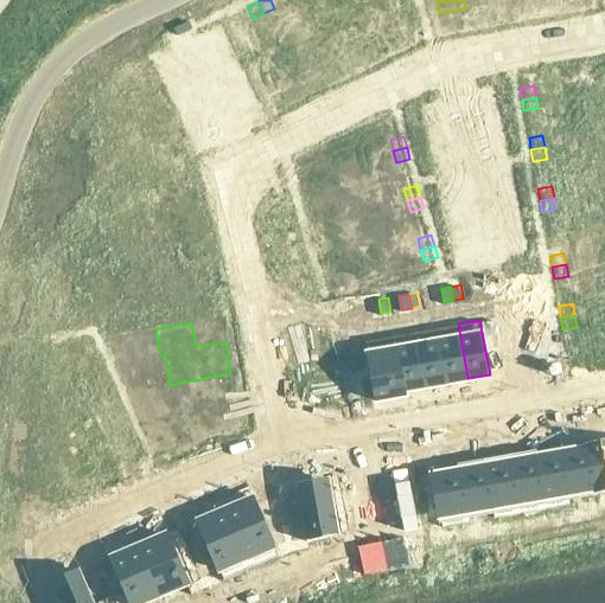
[(458,324),(437,327),(446,382),(467,378),(458,324)]
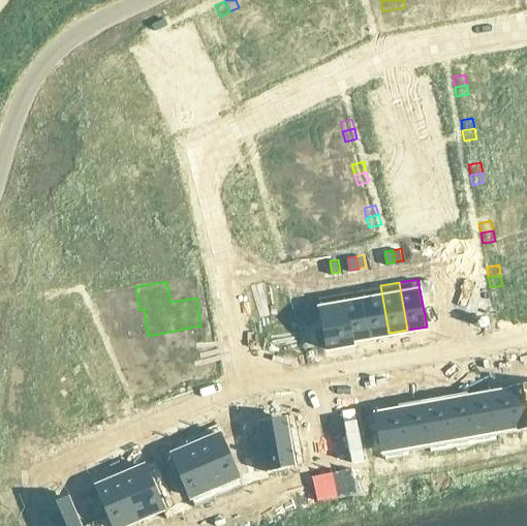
[(380,285),(362,288),(370,336),(389,333),(380,285)]
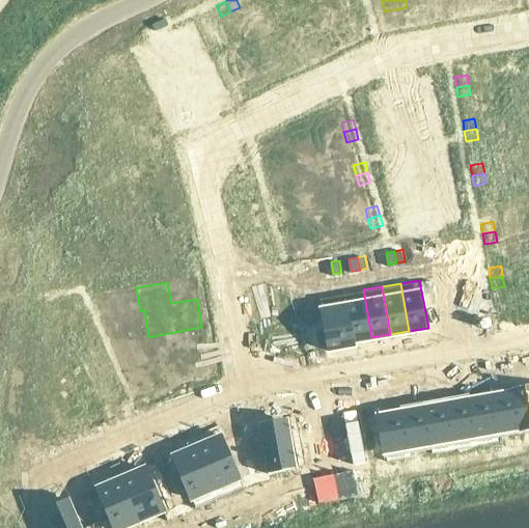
[(363,289),(345,294),(354,341),(355,340),(371,337),(363,289)]
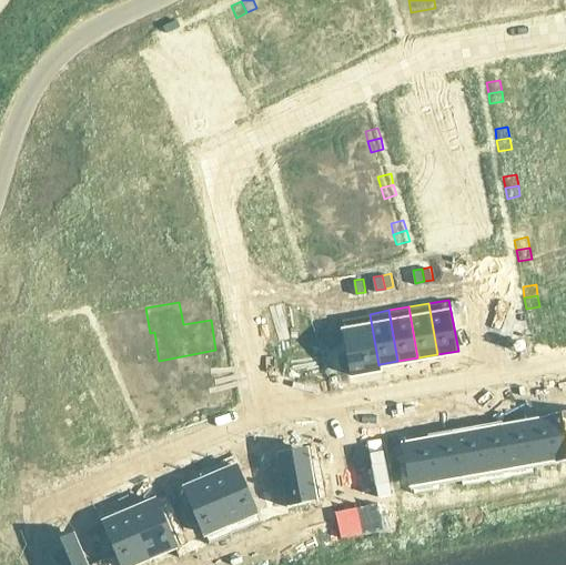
[(370,314),(343,319),(353,374),(380,369),(380,364),(378,365),(370,314)]
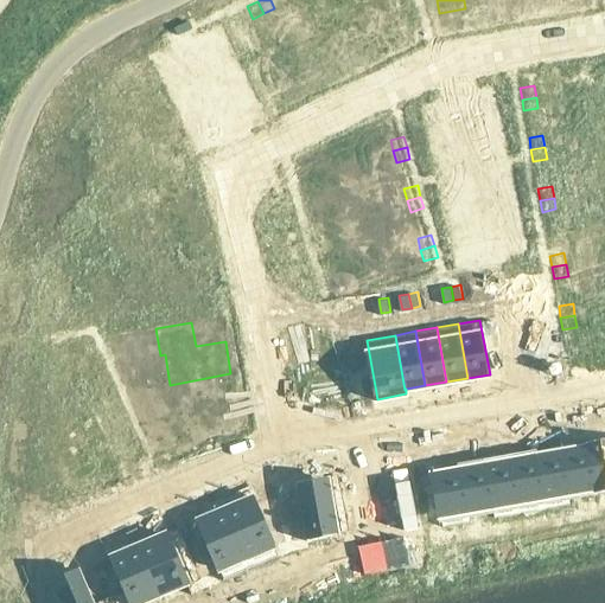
[(581,354),(567,357),(570,367),(584,365),(581,354)]
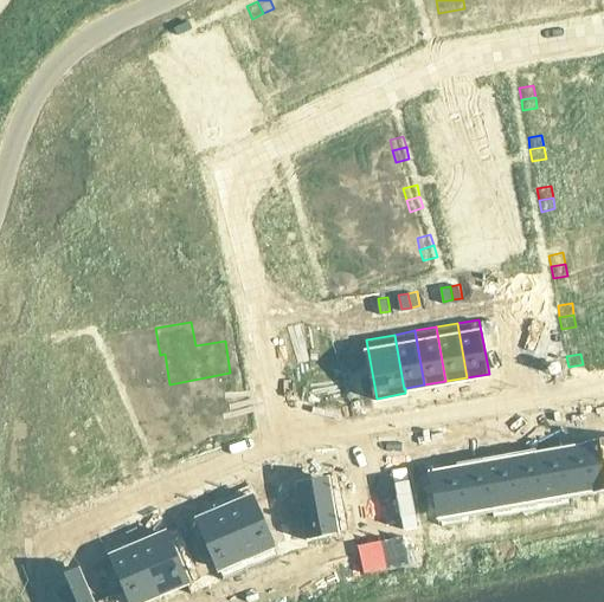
[(212,431),(209,410),(236,406),(230,373),(169,384),(175,414),(171,415),(177,446),(212,431)]
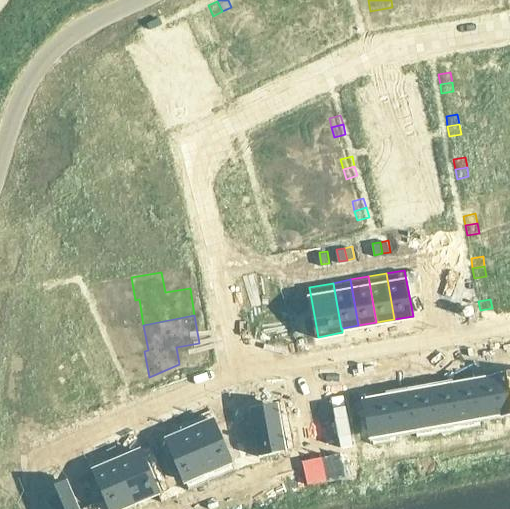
[(509,372),(495,376),(501,412),(500,412),(501,417),(509,415),(509,372)]
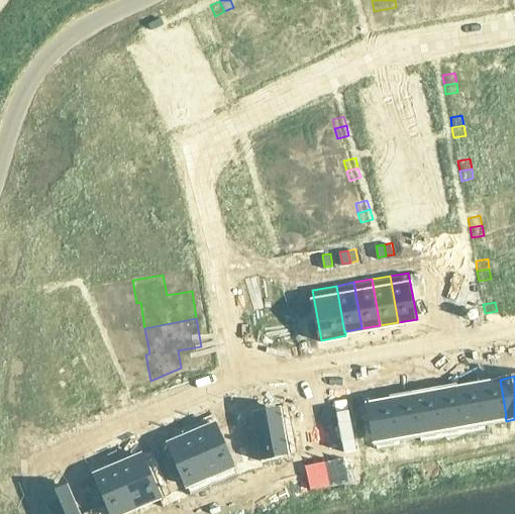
[(500,380),(479,383),(485,420),(486,420),(505,416),(506,416),(500,380)]
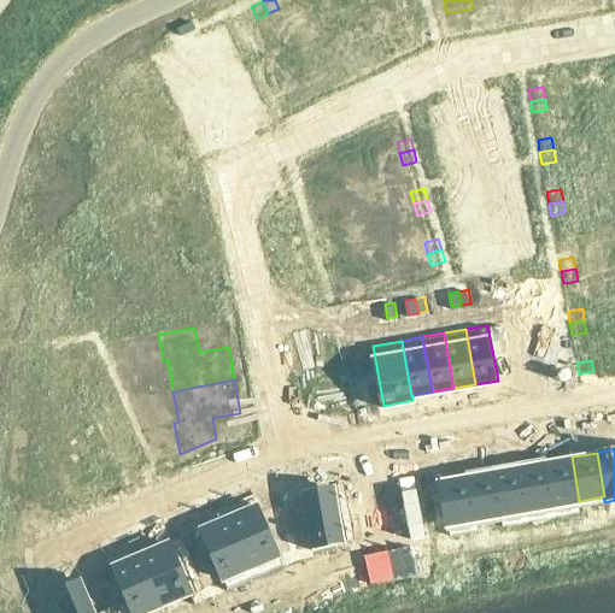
[(572,457),(545,461),(555,517),(583,512),(580,501),(579,501),(572,457)]
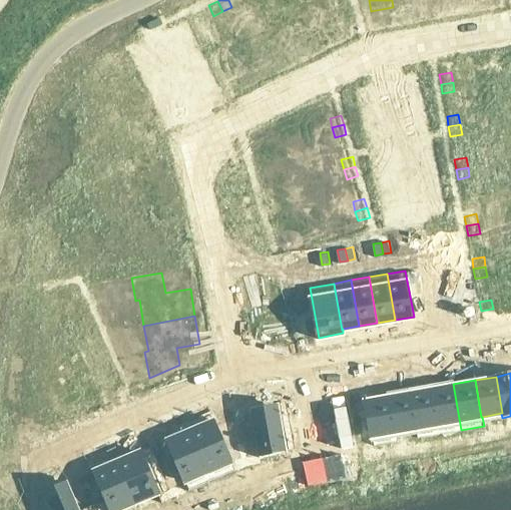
[(453,384),(432,388),(440,434),(461,430),(453,384)]
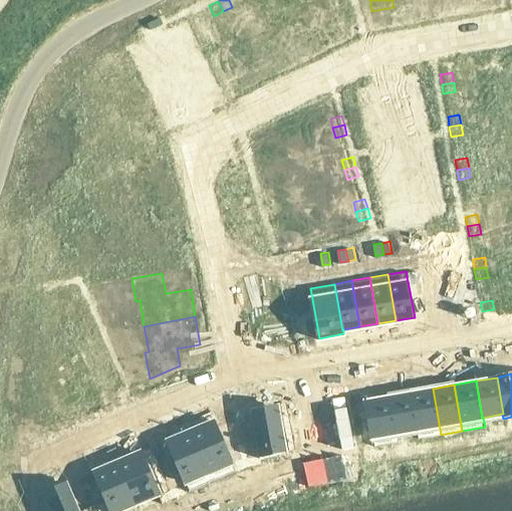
[(433,389),(412,393),(419,434),(418,434),(419,439),(441,435),(433,389)]
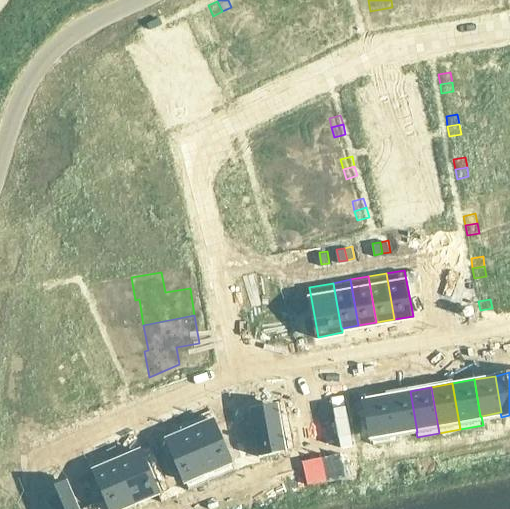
[(410,391),(388,394),(396,436),(397,435),(416,432),(417,432),(410,391)]
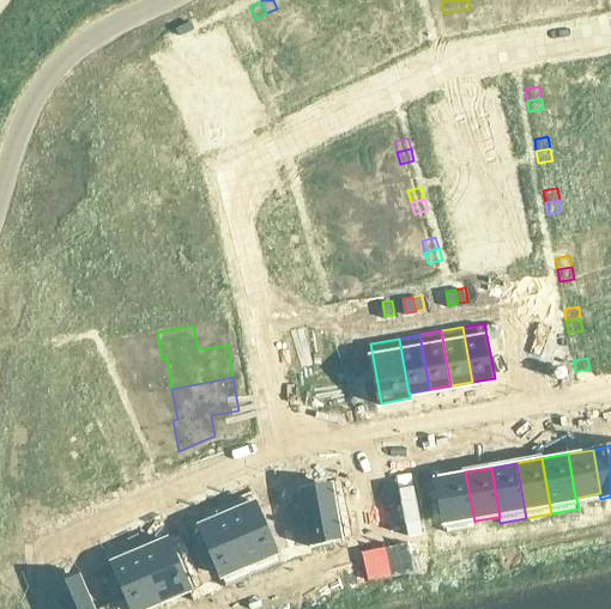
[(465,472),(437,477),(447,533),(477,527),(476,521),(475,522),(465,472)]
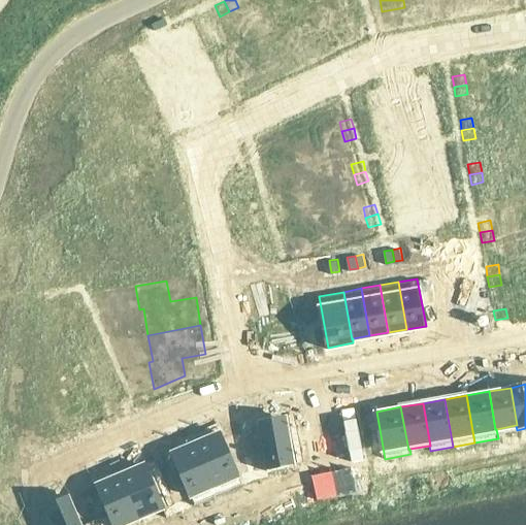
[(264,452),(247,455),(256,478),(269,476),(268,471),(294,467),(286,416),(259,421),(264,452)]
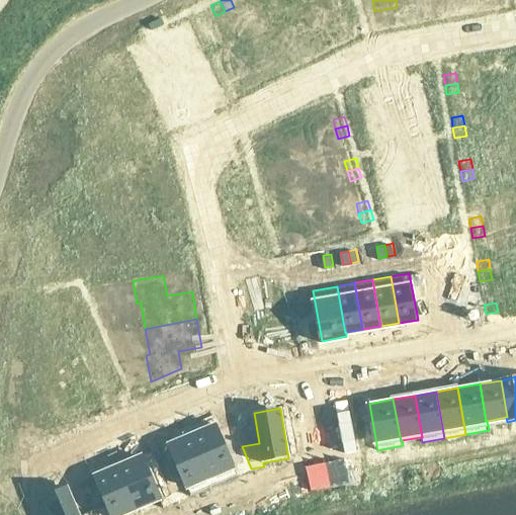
[(217,423),(193,433),(215,484),(251,468),(242,446),(228,451),(217,423)]
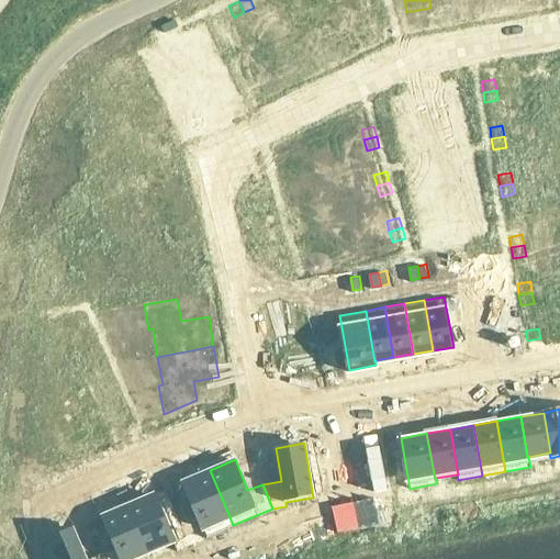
[(405,462),(398,464),(400,479),(409,478),(405,462)]
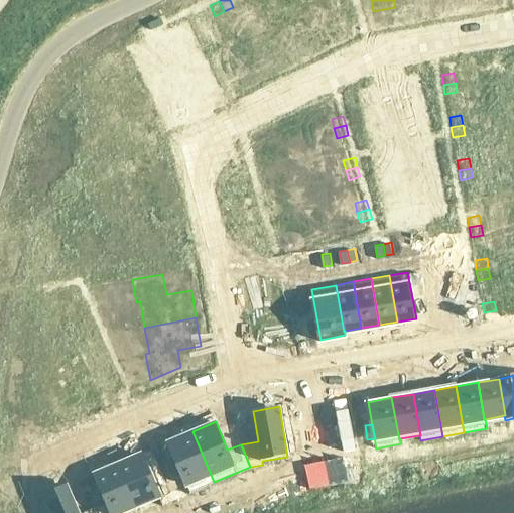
[(180,470),(167,476),(177,498),(214,482),(193,431),(168,441),(180,470)]
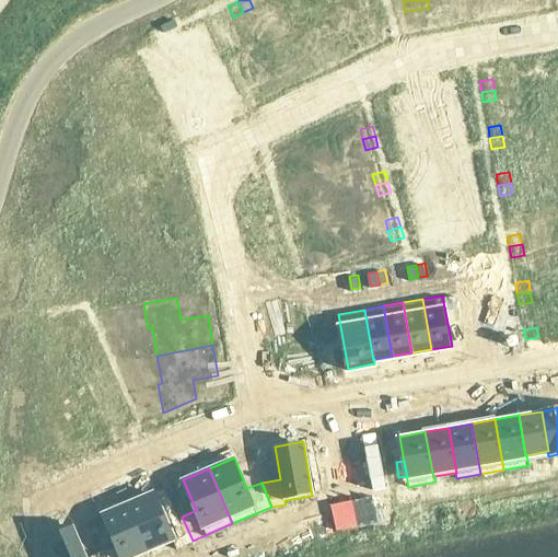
[(554,480),(545,483),(547,496),(556,494),(554,480)]
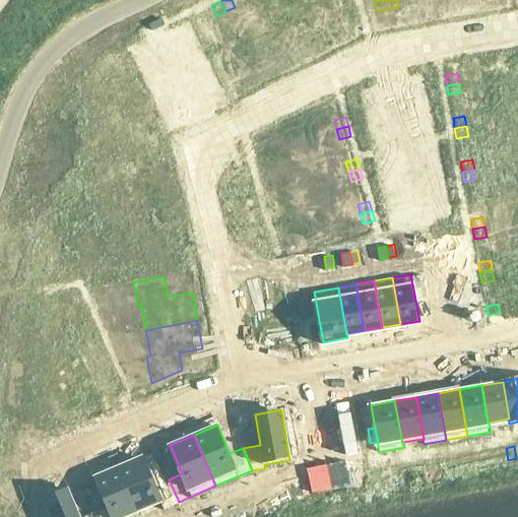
[(479,453),(471,454),(473,466),(481,465),(479,453)]
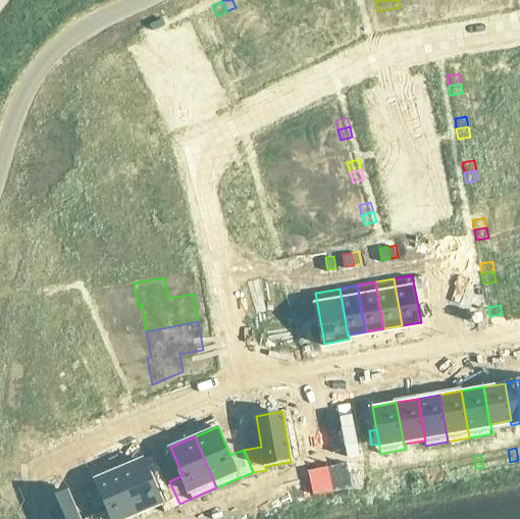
[(473,456),(464,458),(467,470),(475,468),(473,456)]
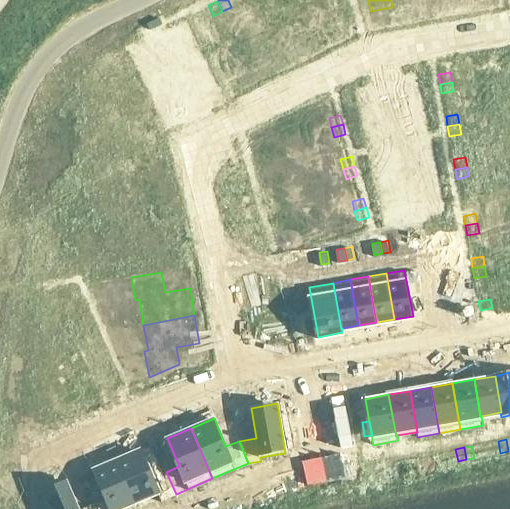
[(141,449),(118,459),(135,501),(136,500),(158,491),(162,500),(176,494),(166,472),(153,477),(141,449)]
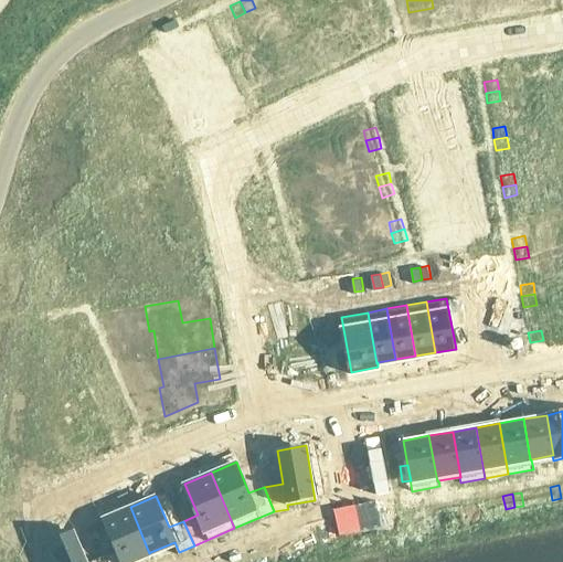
[(474,500),(465,502),(467,516),(476,513),(474,500)]
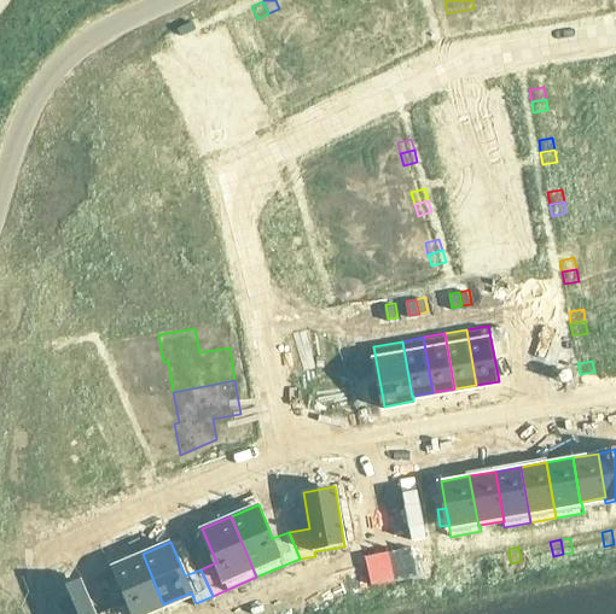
[(509,549),(499,550),(501,565),(511,563),(509,549)]
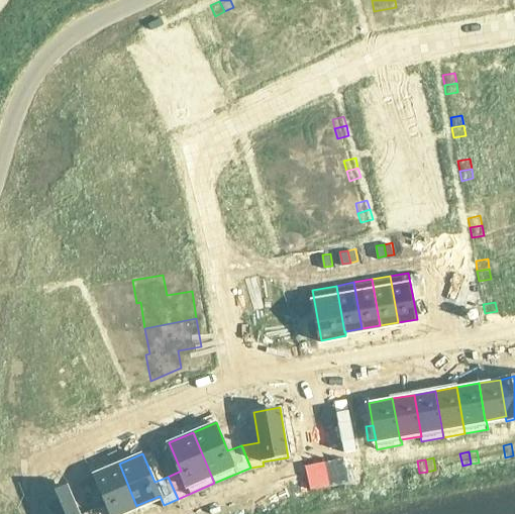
[(108,502),(94,508),(96,513),(128,513),(139,510),(137,505),(136,506),(119,464),(96,474),(108,502)]
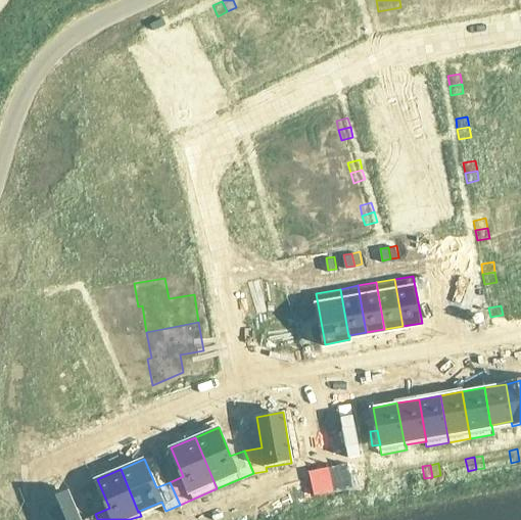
[(385,472),(377,474),(379,486),(387,484),(385,472)]
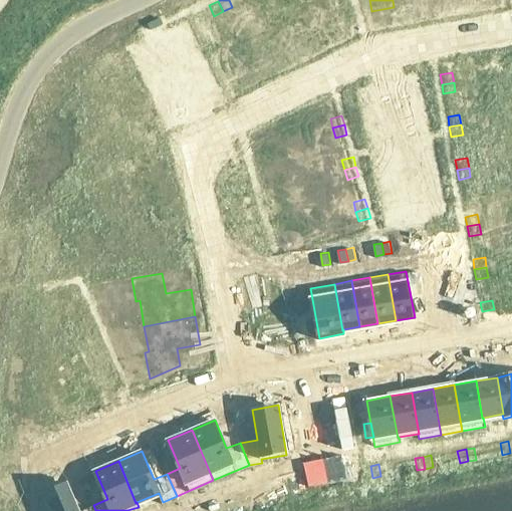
[(68,482),(44,492),(51,510),(95,510),(93,505),(80,510),(68,482)]
